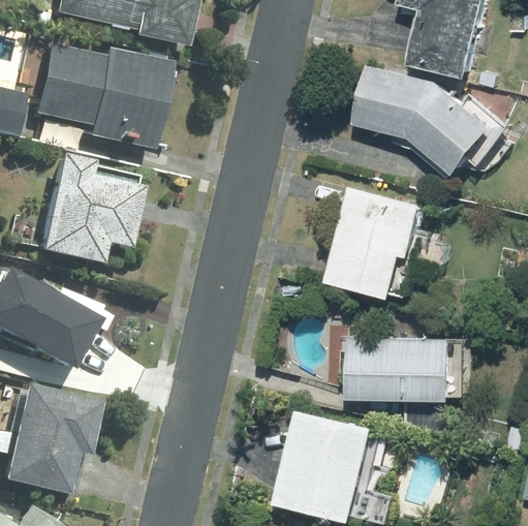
[(60,0),(58,10),(137,27),(136,31),(189,42),(197,0),(60,0)]
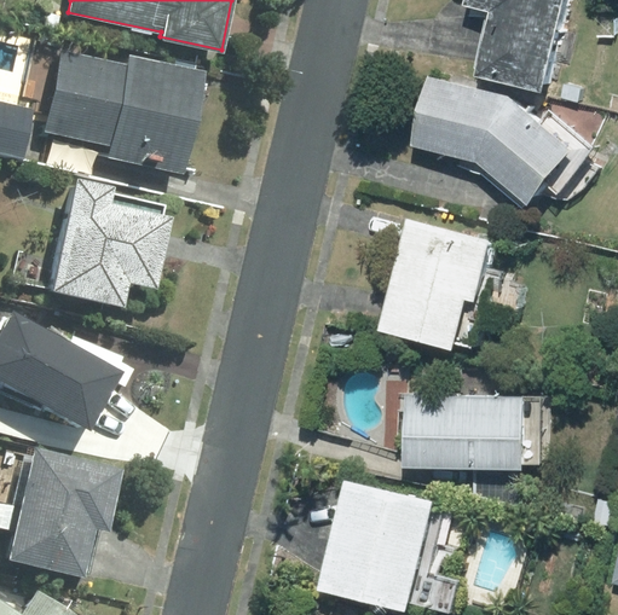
[(489,12),(473,77),(539,93),(562,0),(463,0),(462,5),(489,12)]
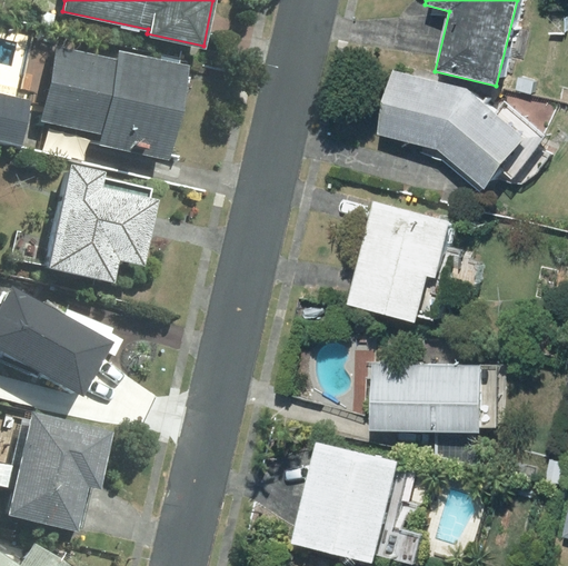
[(56,43),(41,119),(100,131),(98,142),(168,156),(187,62),(118,48),(117,56),(56,43)]
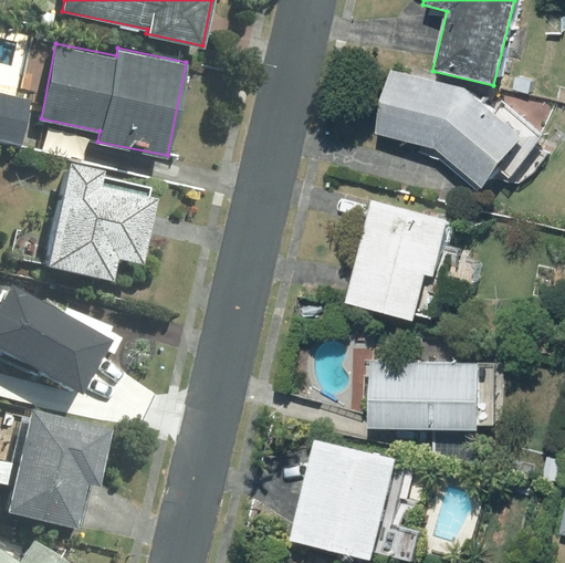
[(389,70),(373,133),(436,149),(481,189),(497,168),(509,178),(542,135),(502,102),(492,113),(466,91),(389,70)]
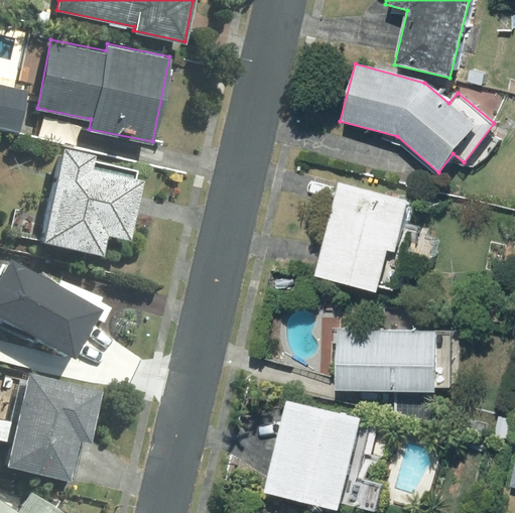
[(0,125),(18,129),(26,88),(0,82),(0,125)]
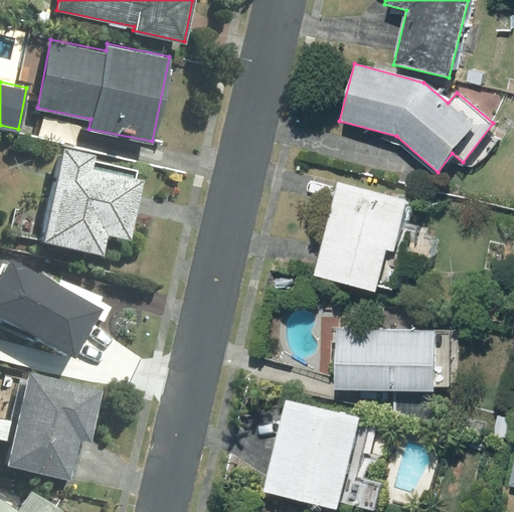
[(61,145),(42,239),(102,251),(106,232),(129,237),(141,177),(135,175),(136,167),(93,158),(94,152),(61,145)]
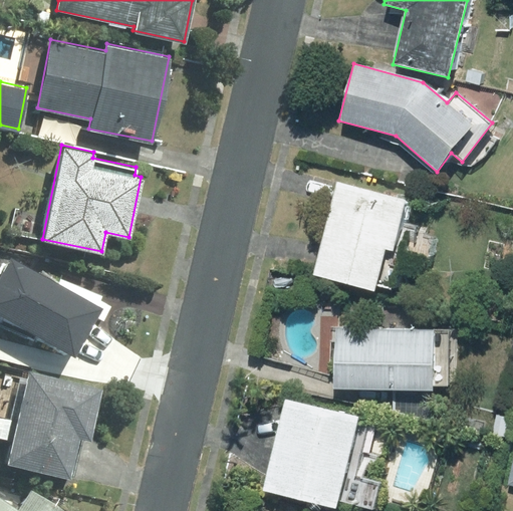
[(406,200),(337,182),(312,276),(373,292),(385,251),(392,253),(406,200)]
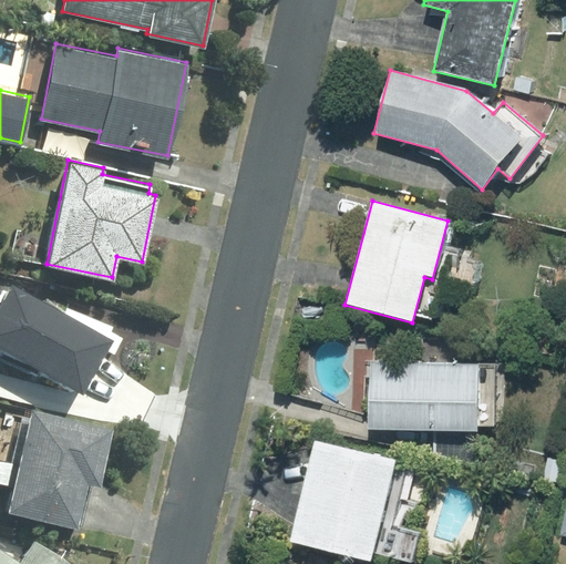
[(11,280),(0,299),(0,346),(81,391),(112,338),(11,280)]
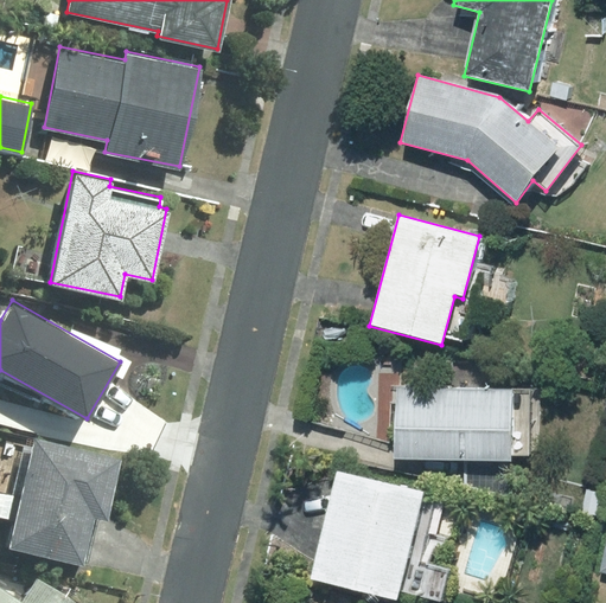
[(512,391),(395,387),(393,459),(510,462),(512,391)]
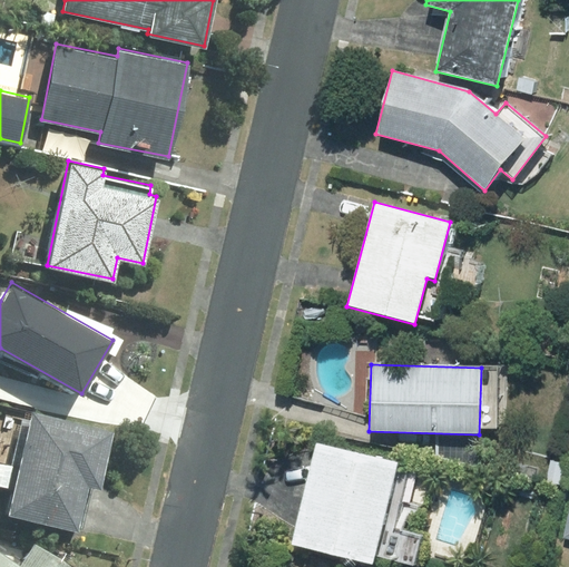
[(30,409),(6,511),(76,528),(86,484),(98,487),(113,428),(30,409)]
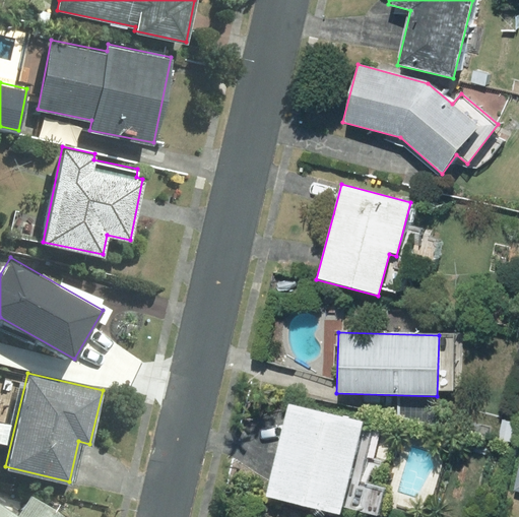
[(288,404),(266,497),(339,515),(363,423),(288,404)]
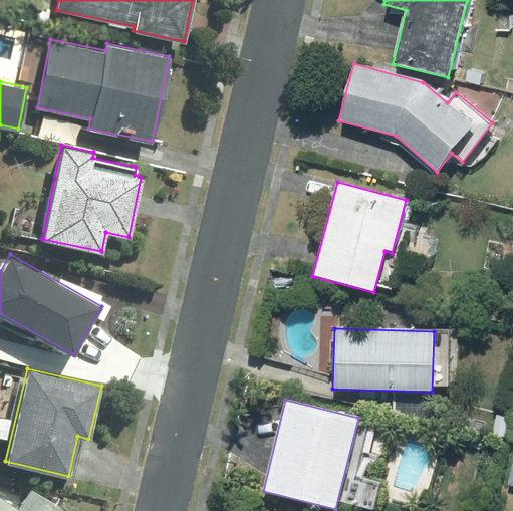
[(0,510),(67,510),(30,486),(16,506),(0,496),(0,510)]
